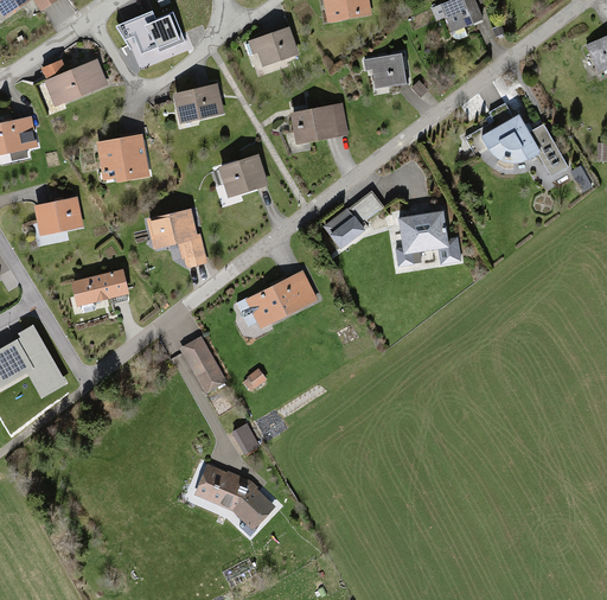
[(0,0),(0,10),(4,16),(31,0),(0,0)]
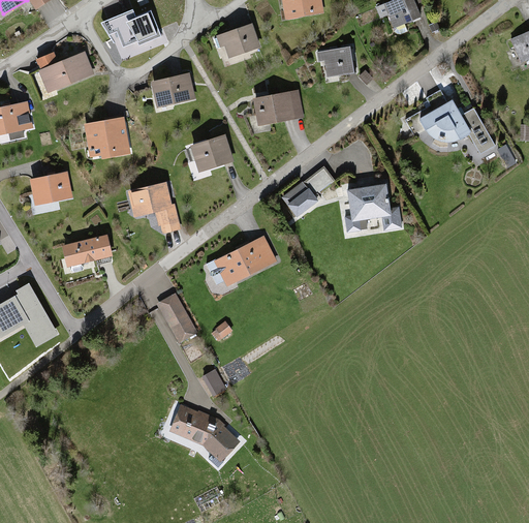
[(282,0),(285,17),(321,11),(319,0),(282,0)]
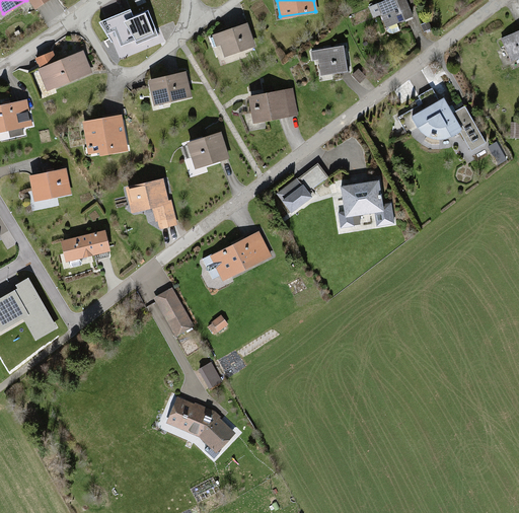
[(384,0),(370,5),(373,15),(379,13),(384,24),(413,14),(406,0),(384,0)]
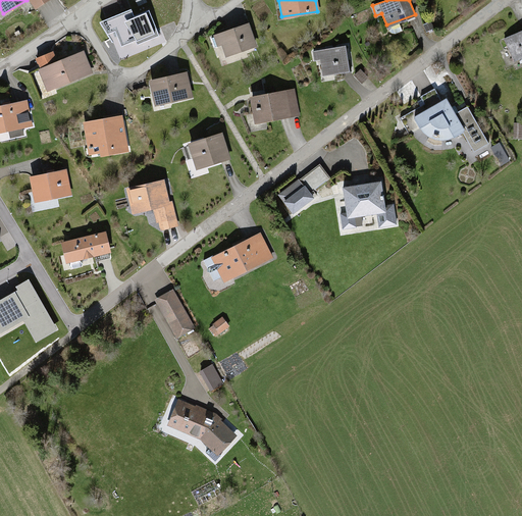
[(131,5),(101,16),(108,27),(115,23),(122,39),(136,33),(138,37),(157,29),(148,6),(133,12),(131,5)]
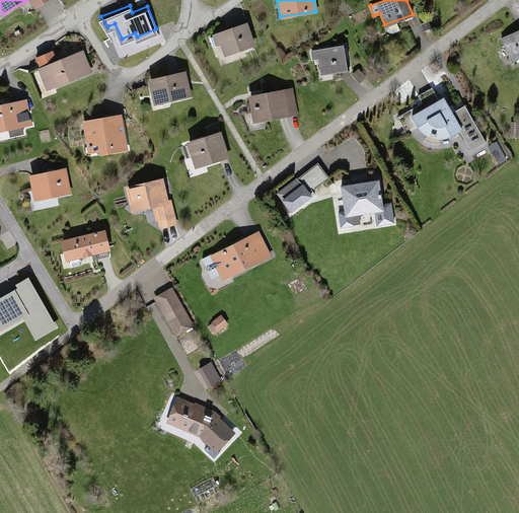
[(248,21),(215,30),(222,54),(254,45),(248,21)]
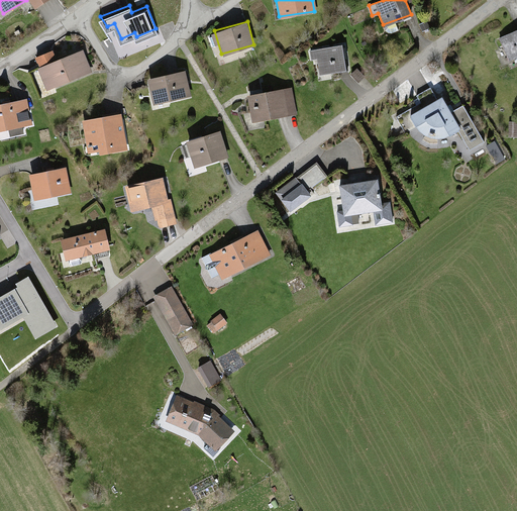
[(516,30),(501,36),(509,58),(516,54),(516,30)]
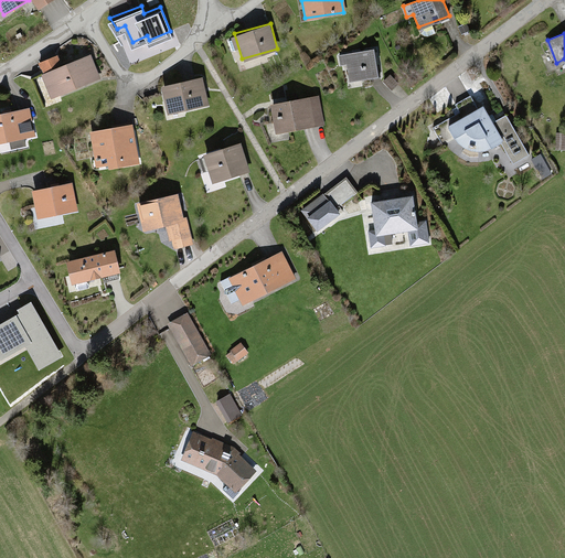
[(375,49),(341,52),(342,62),(348,62),(350,77),(379,74),(375,49)]
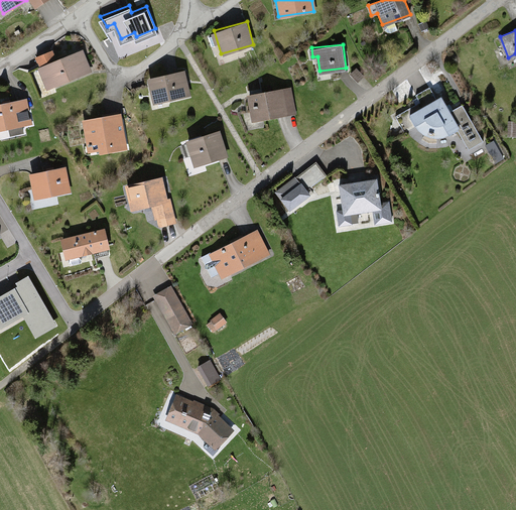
[(82,49),(38,68),(46,88),(90,71),(82,49)]
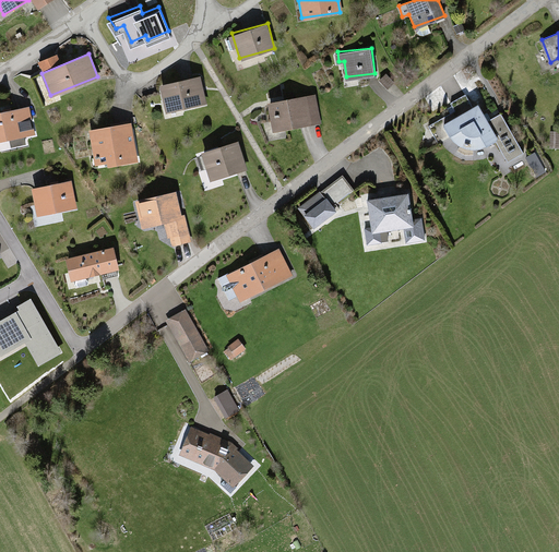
[(197,79),(161,88),(168,114),(203,104),(197,79)]
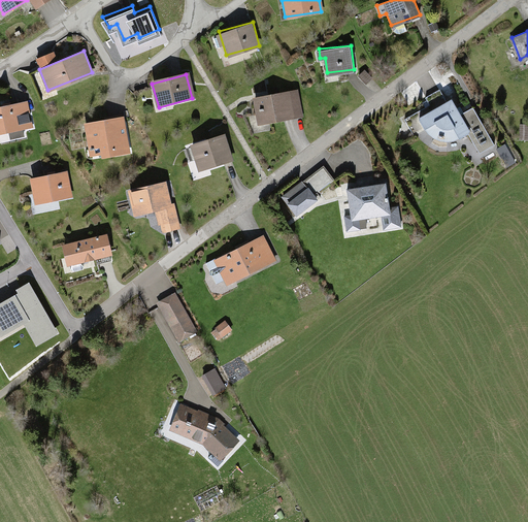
[(297,90),(254,98),(258,124),(302,116),(297,90)]
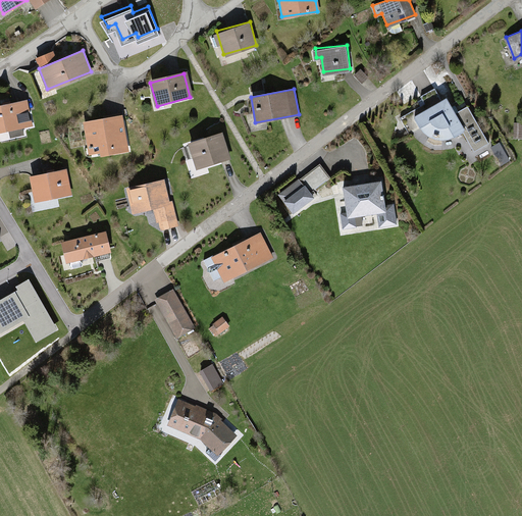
[(490,142),(469,104),(455,112),(448,99),(415,118),(427,139),(432,142),(440,143),(448,144),(465,133),(475,151),(490,142)]
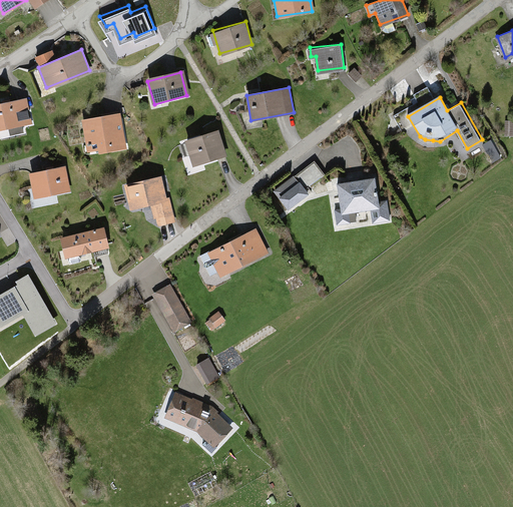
[(24,98),(0,102),(0,127),(28,122),(24,98)]
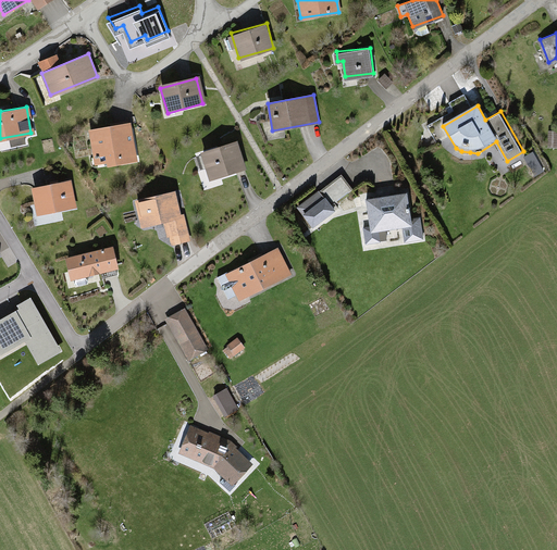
[(131,123),(89,128),(95,165),(136,160),(131,123)]
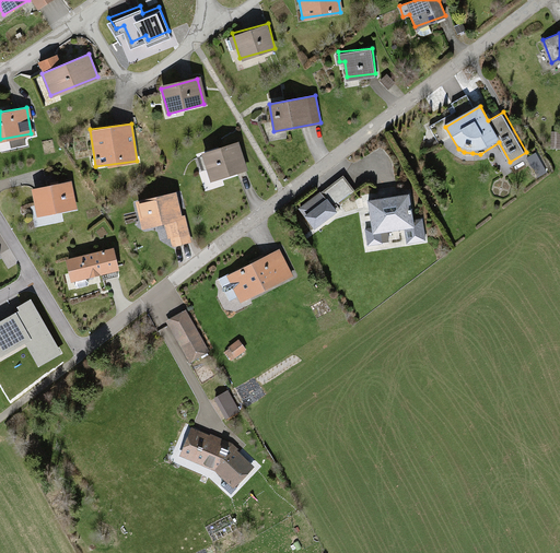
[(237,143),(202,153),(210,178),(245,168),(237,143)]
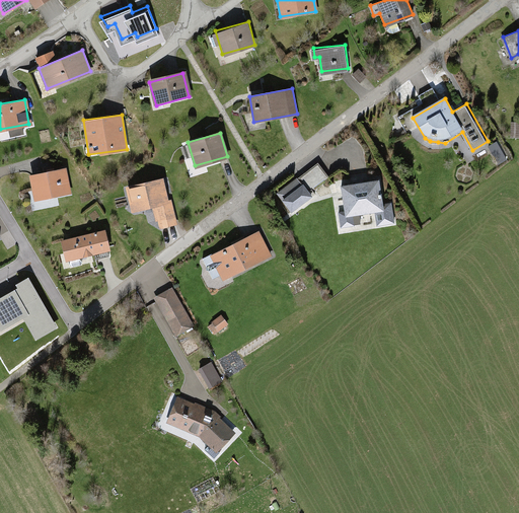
[(66,168),(29,174),(33,199),(70,193),(66,168)]
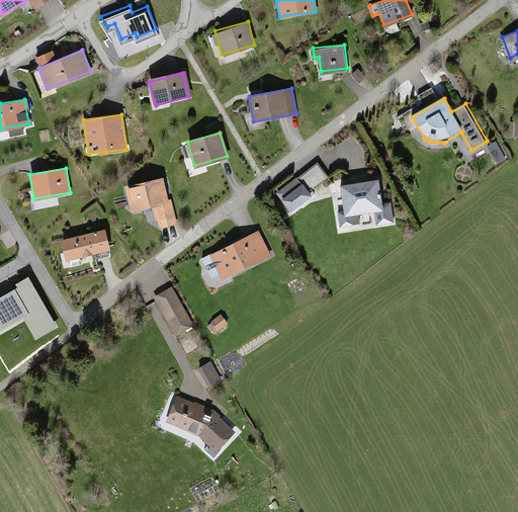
[(297,176),(276,191),(289,209),(311,195),(297,176)]
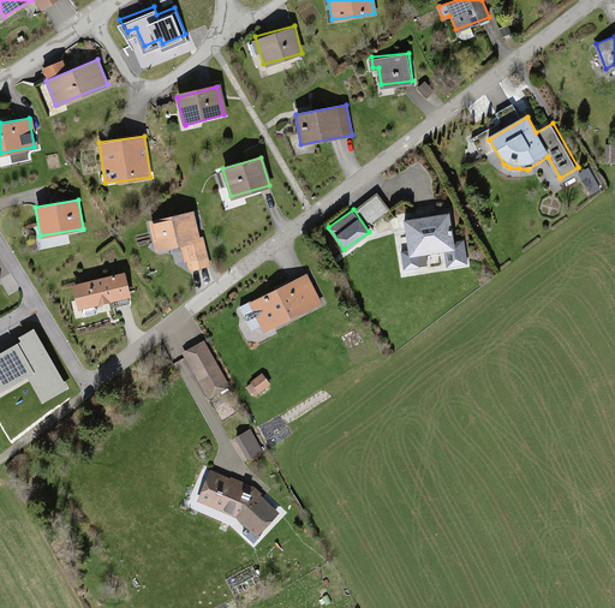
[(193,213),(150,221),(156,251),(185,245),(190,268),(208,264),(202,237),(198,238),(193,213)]
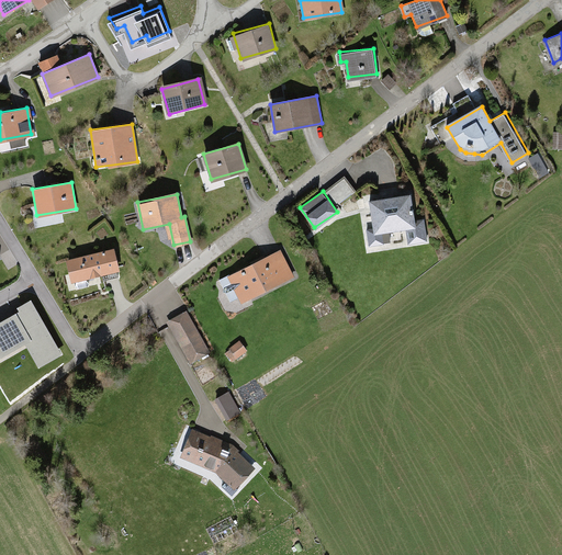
[(407,228),(408,239),(427,237),(425,216),(415,217),(412,194),(370,200),(374,226),(367,227),(369,245),(389,242),(388,231),(407,228)]
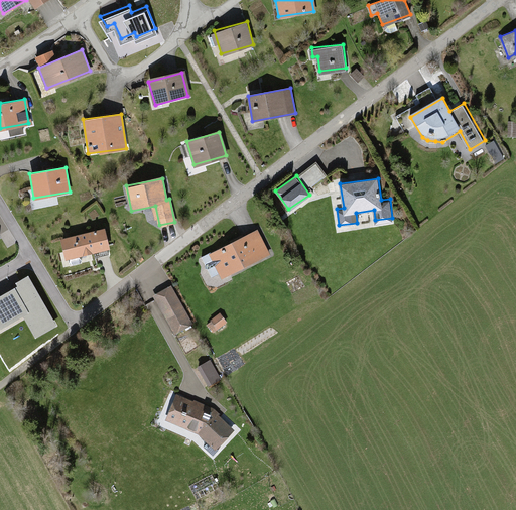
[(210,253),(222,277),(272,252),(260,228),(210,253)]
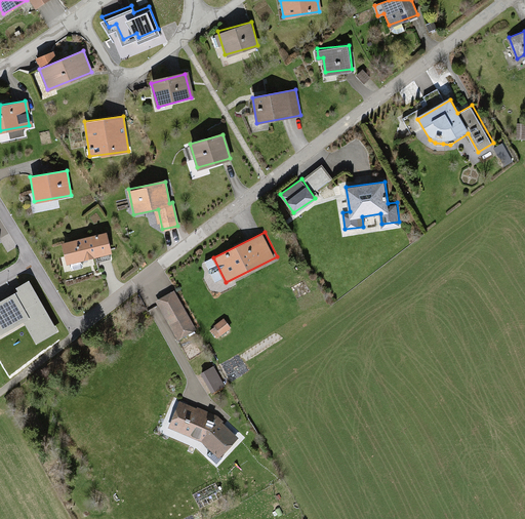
[(105,233),(63,242),(67,264),(110,254),(105,233)]
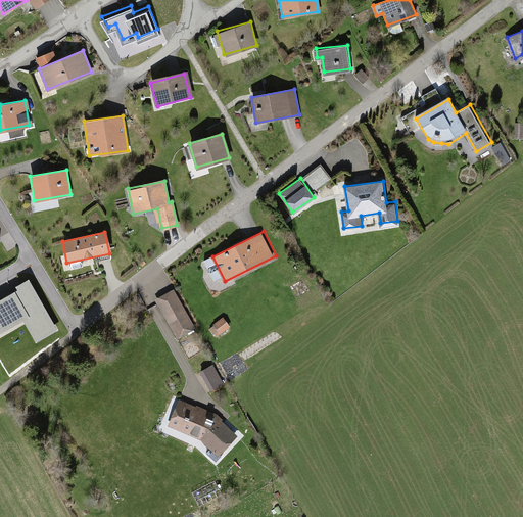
[(33,273),(0,291),(0,328),(1,330),(25,317),(36,337),(61,323),(33,273)]
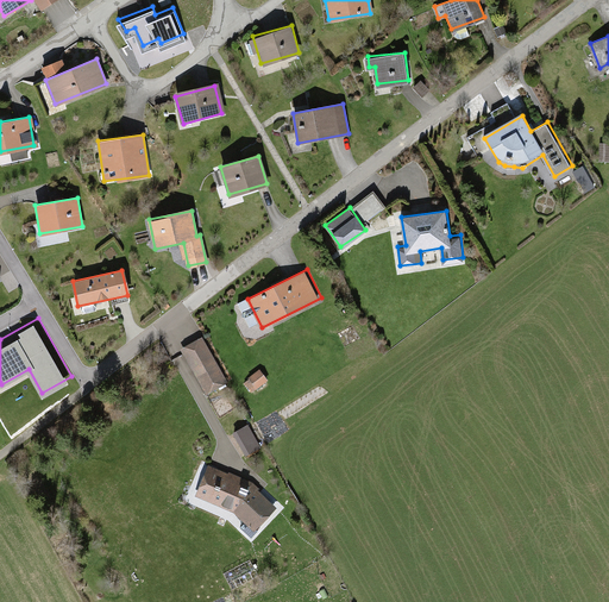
[(182,347),(205,389),(226,376),(203,336),(182,347)]
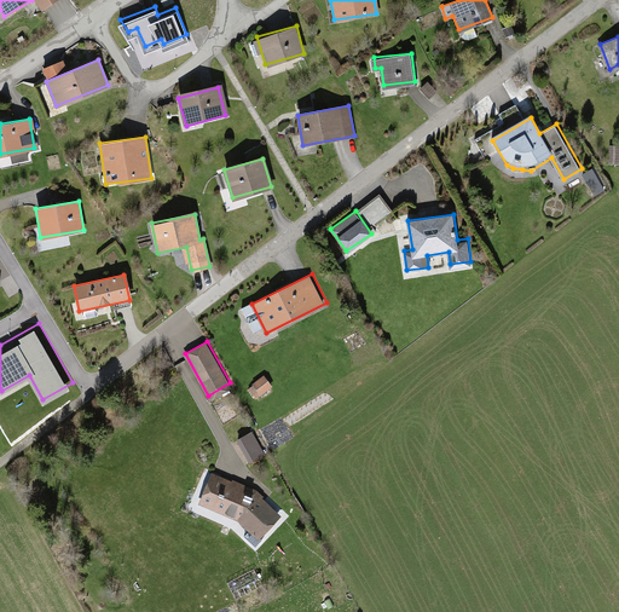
[(210,467),(200,496),(237,512),(265,532),(283,508),(249,483),(210,467)]
